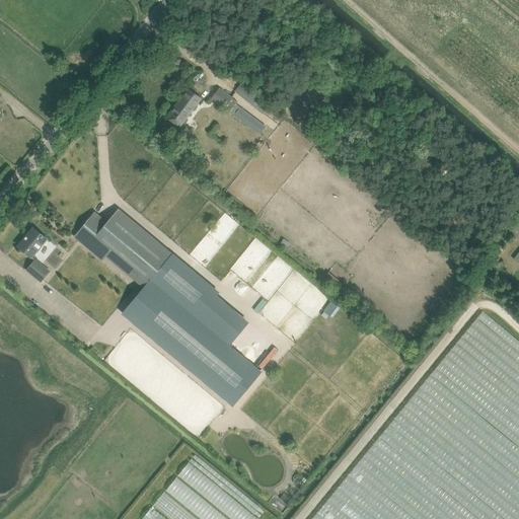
[(233,95),(262,114),(266,107),(254,100),(258,94),(240,83),(233,95)]
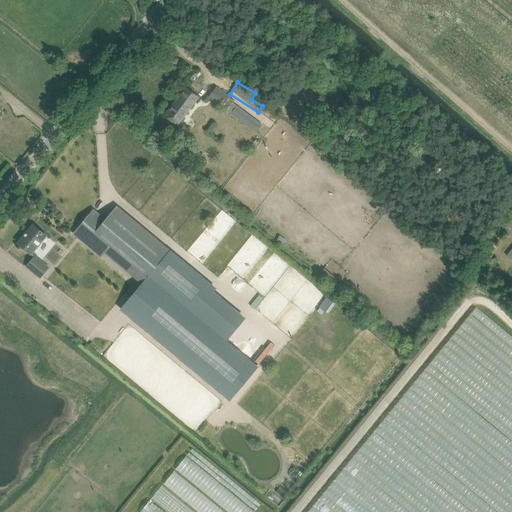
[(229,97),(230,96),(216,86),(208,97),(231,113),(237,105),(233,102),(234,100),(229,97)]
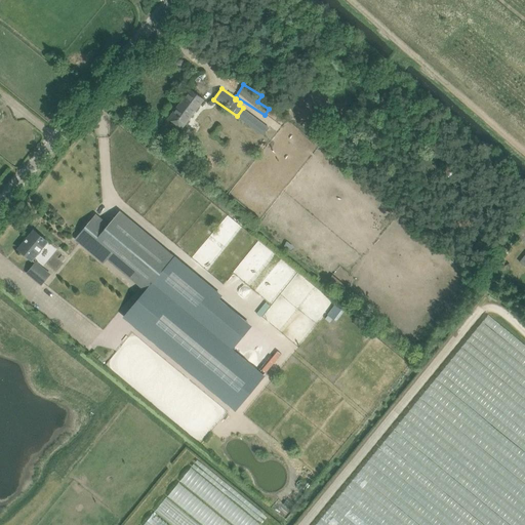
[(204,98),(199,95),(191,89),(169,119),(183,128),(204,98)]
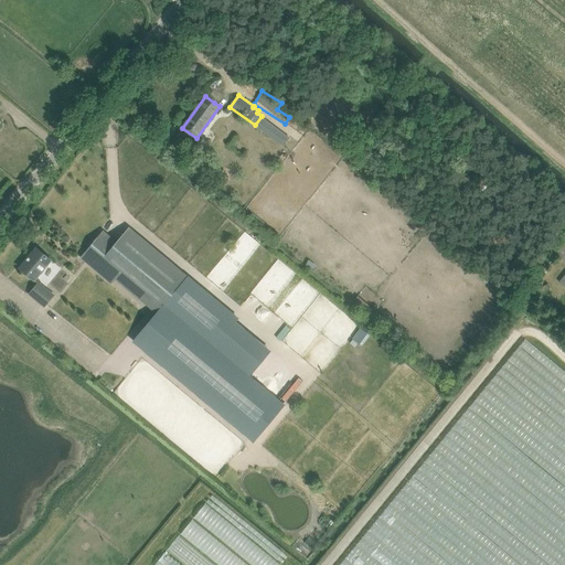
[(214,348),(240,318),(189,275),(130,226),(118,242),(105,230),(82,257),(113,284),(116,278),(158,312),(134,341),(255,443),(285,406),(214,348)]
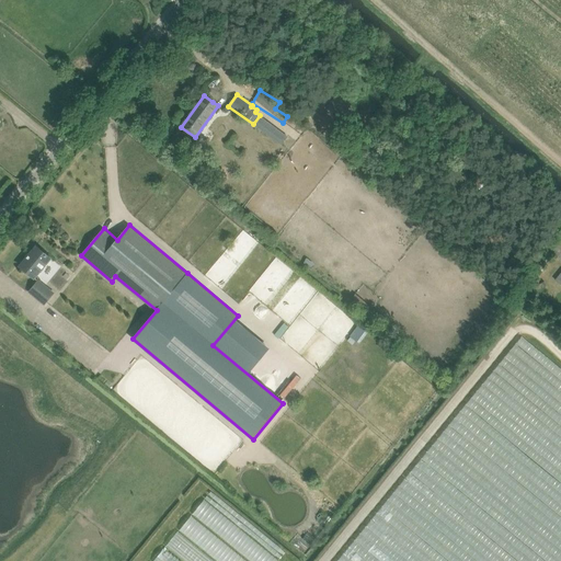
[(560,259),(560,235),(549,250),(560,259)]
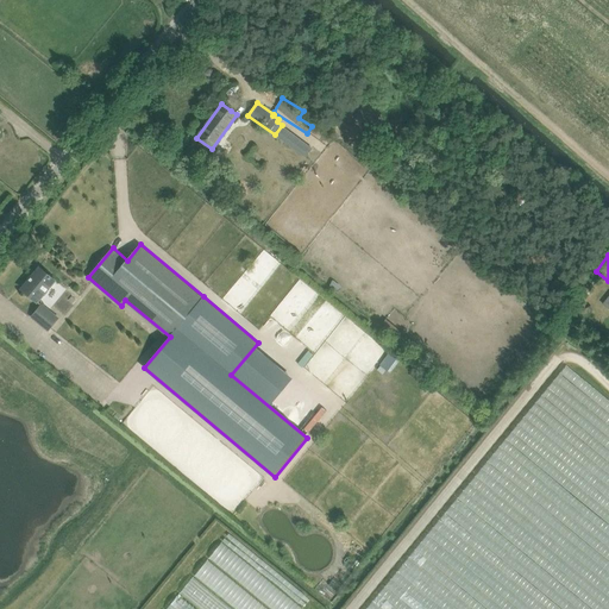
[(38,302),(45,293),(56,281),(39,267),(22,288),(38,302)]
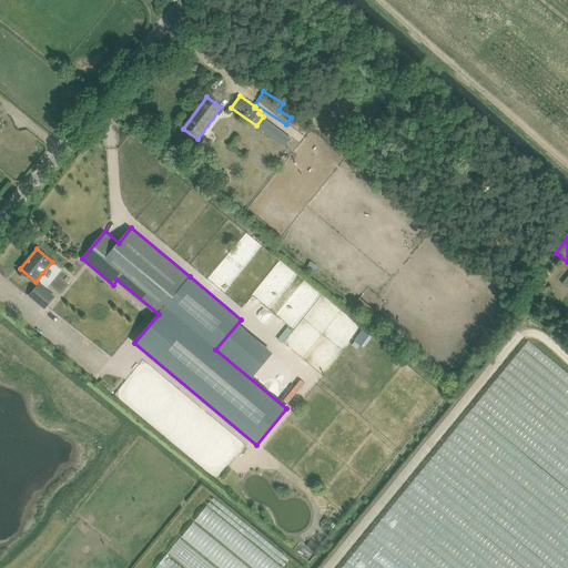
[(46,308),(52,300),(54,296),(39,284),(30,295),(46,308)]
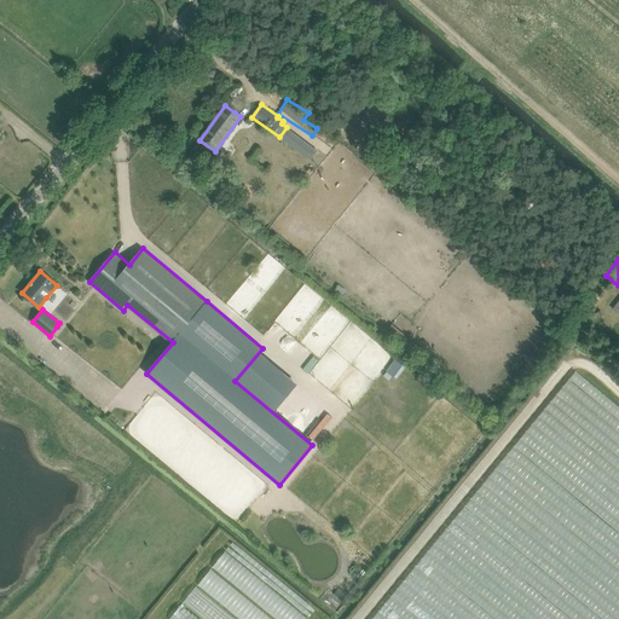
[(414,341),(392,324),(385,333),(406,350),(414,341)]
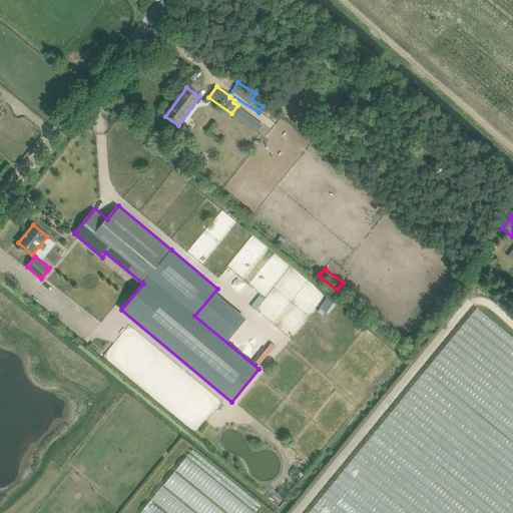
[(328,297),(320,307),(330,314),(337,304),(328,297)]
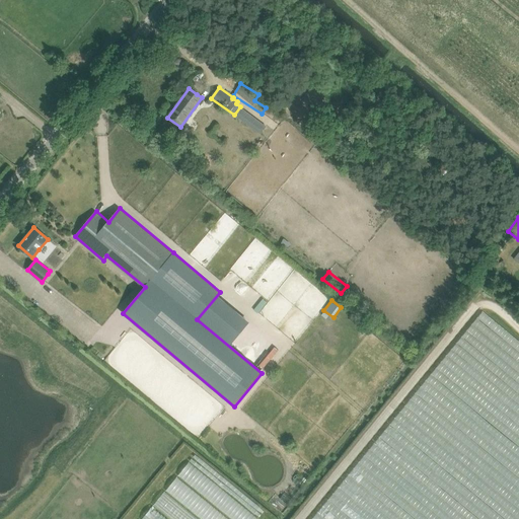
[(253,518),(257,515),(186,460),(140,518),(253,518)]
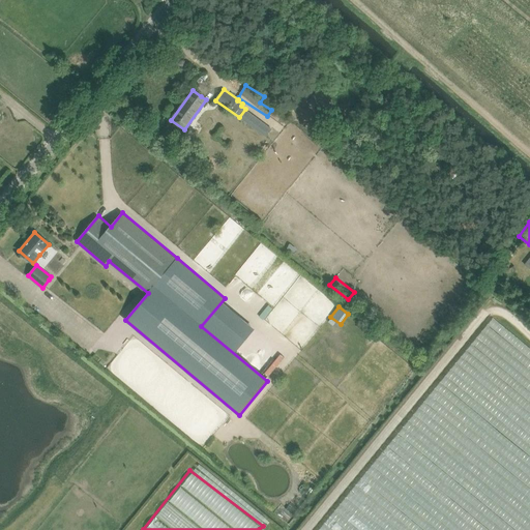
[(123,513),(129,506),(121,498),(115,505),(123,513)]
